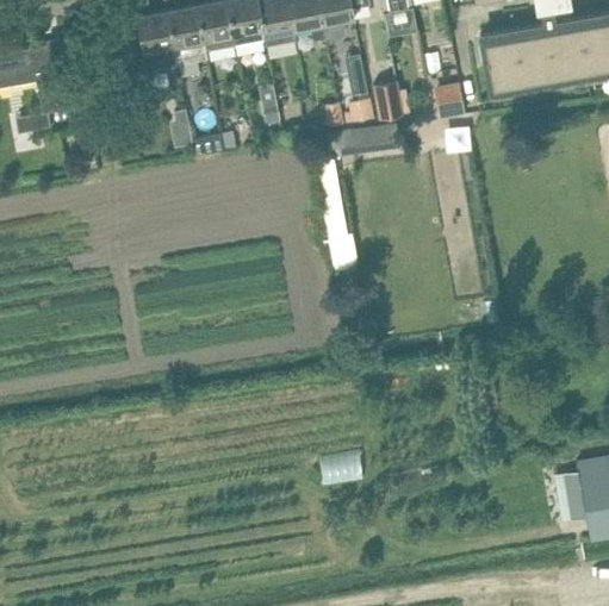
[(167,11),(150,13),(148,0),(134,0),(148,73),(178,67),(167,11)]
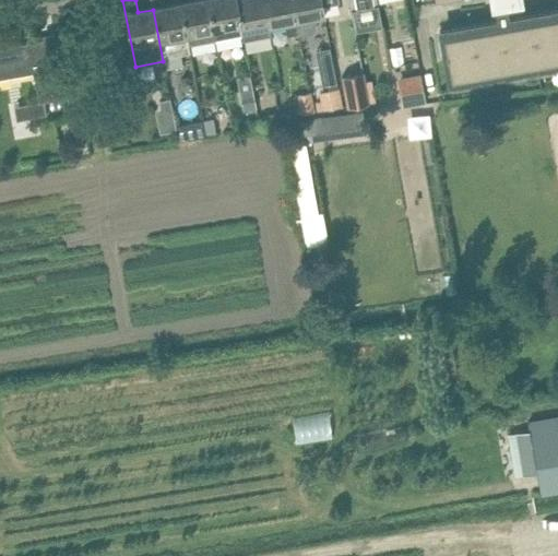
[(180,4),(179,4),(165,8),(163,0),(150,0),(153,10),(163,61),(190,56),(189,48),(187,38),(180,4)]
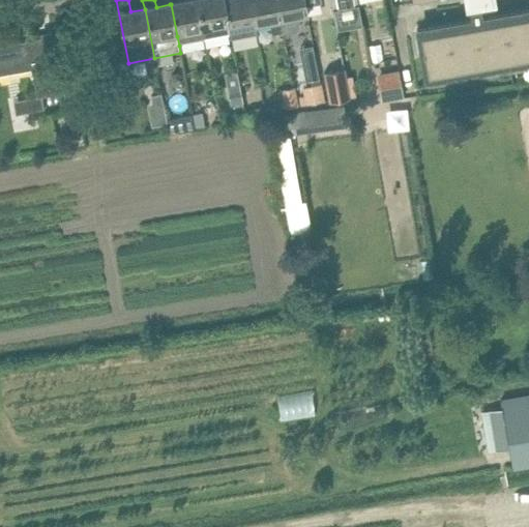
[(203,31),(196,0),(190,0),(182,2),(181,0),(169,0),(170,4),(171,4),(177,36),(179,46),(205,40),(203,31)]
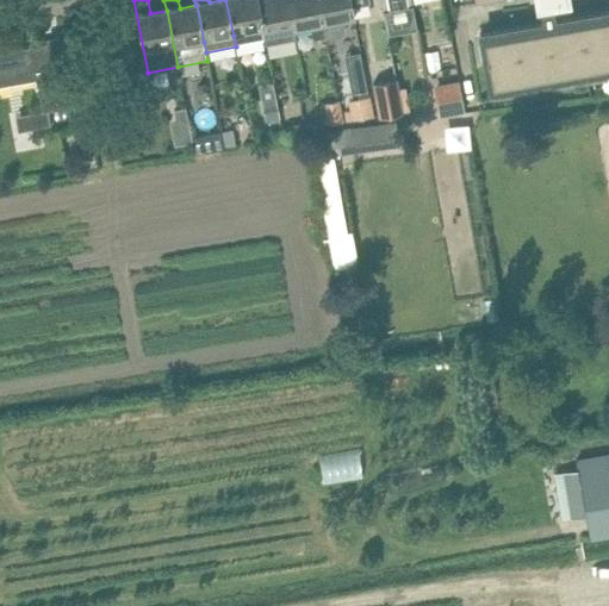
[(265,41),(256,0),(225,0),(234,36),(236,47),(265,41)]
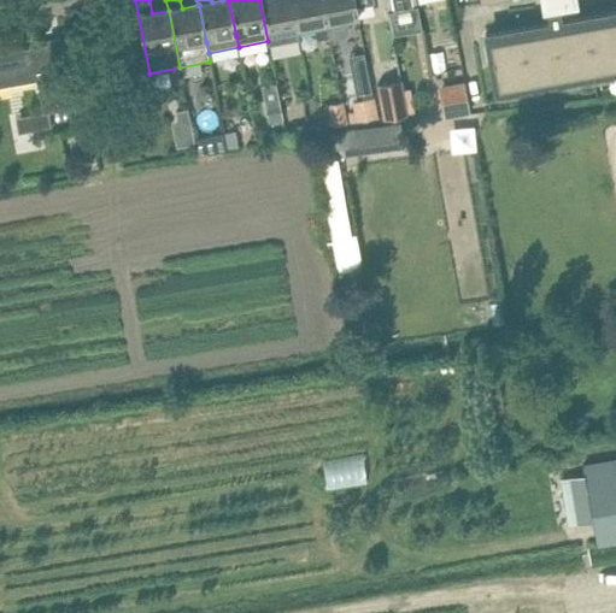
[(291,0),(259,0),(268,41),(270,48),(300,42),(298,31),(291,0)]
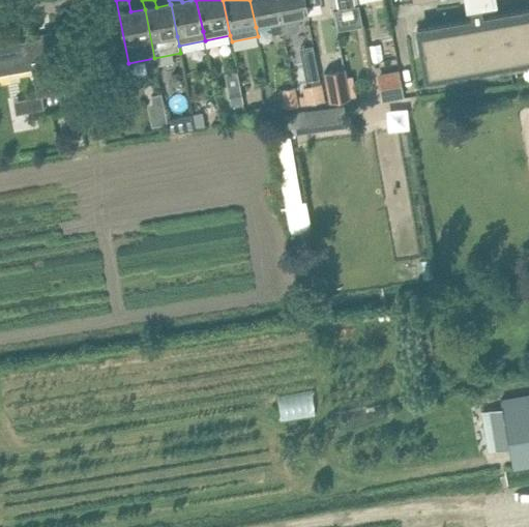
[(282,22),(276,0),(250,0),(256,27),(270,25),(271,33),(284,31),(282,22)]
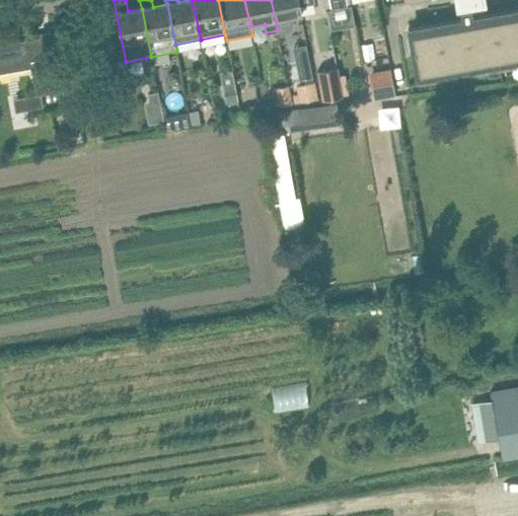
[(301,18),(300,8),(297,0),(271,0),(276,21),(278,30),(282,34),(293,32),(294,28),(292,20),(301,18)]
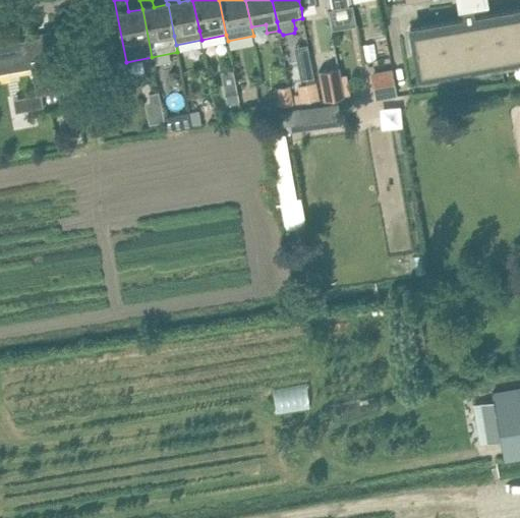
[(298,0),(301,8),(315,5),(314,0),(298,0)]
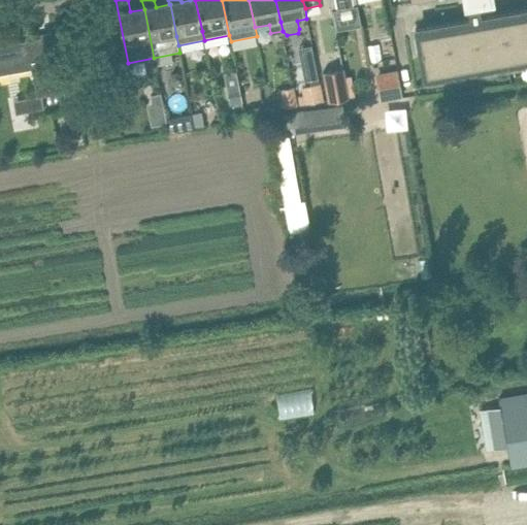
[(335,0),(337,8),(339,12),(352,10),(353,6),(352,0),(335,0)]
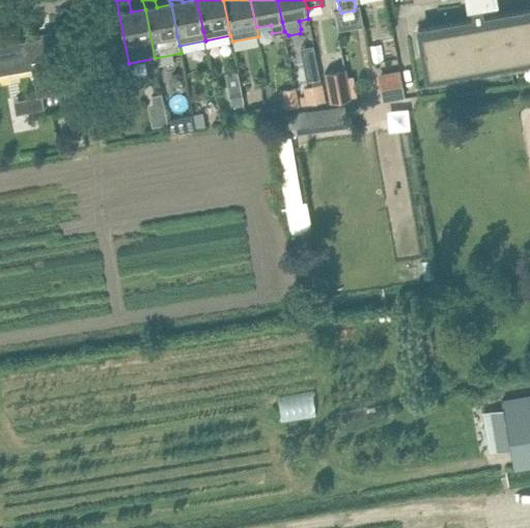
[(529,12),(419,32),(427,82),(529,62),(529,12)]
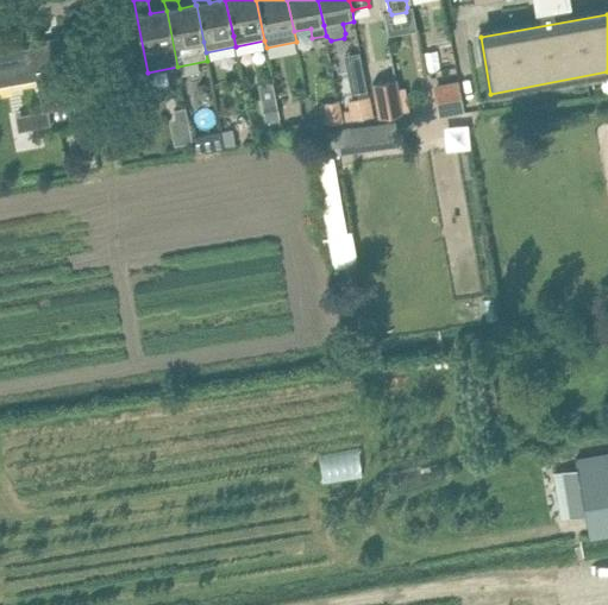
[(49,113),(73,109),(60,39),(58,39),(60,48),(49,50),(49,45),(0,54),(0,87),(37,80),(44,114),(18,119),(20,133),(51,128),(49,113)]
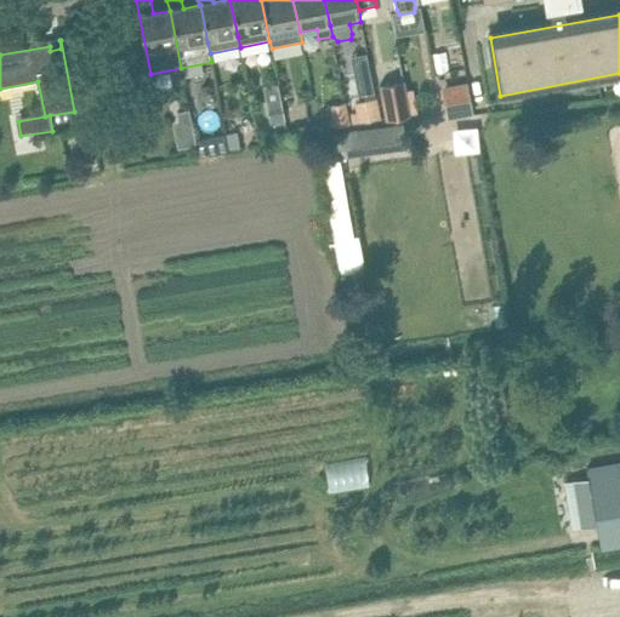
[(373,81),(358,85),(362,98),(375,96),(373,81)]
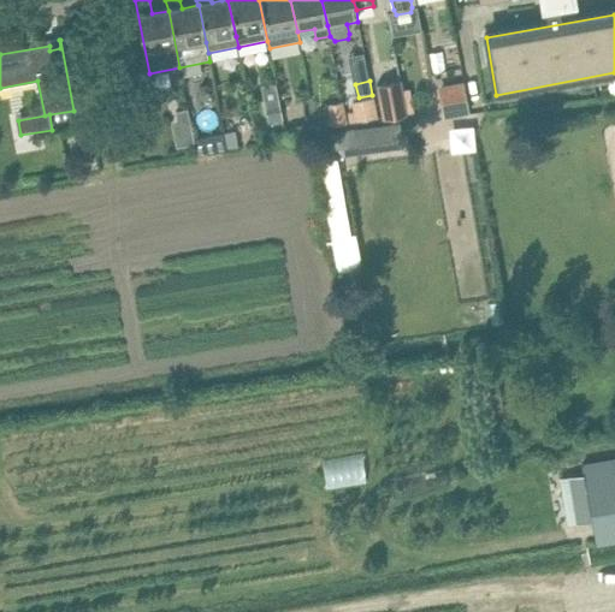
[(408,117),(401,82),(376,87),(382,122),(408,117)]
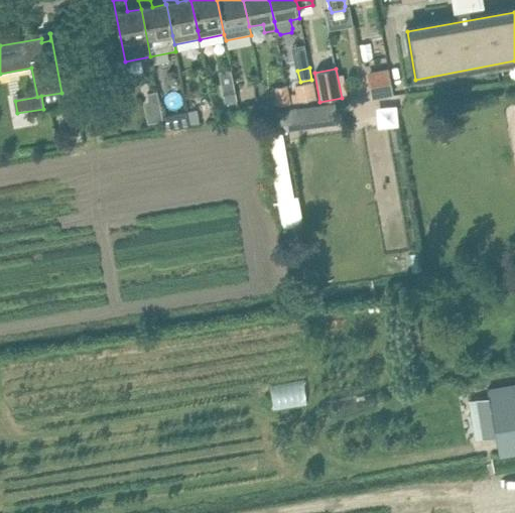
[(392,95),(388,74),(368,77),(373,99),(392,95)]
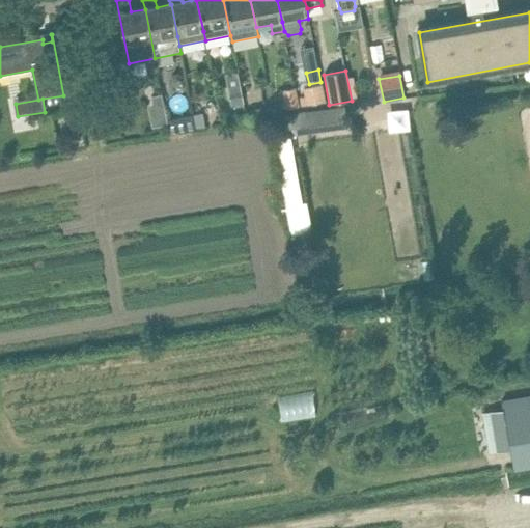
[(305,100),(301,100),(302,108),(326,105),(323,86),(303,89),(305,100)]
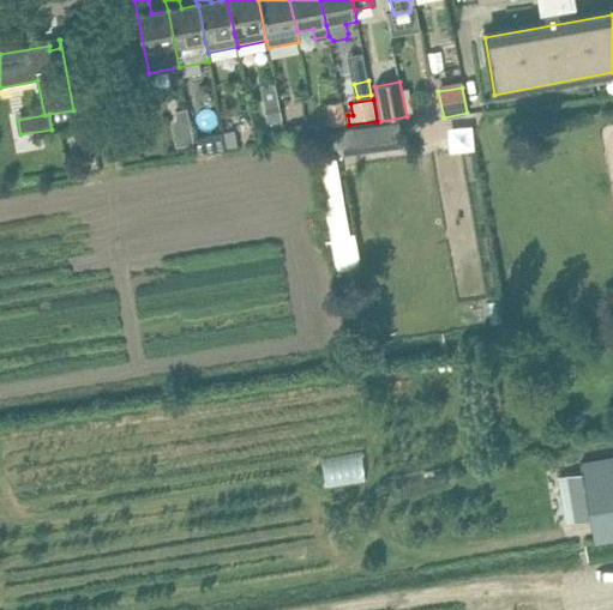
[(347,125),(343,102),(326,106),(330,127),(347,125)]
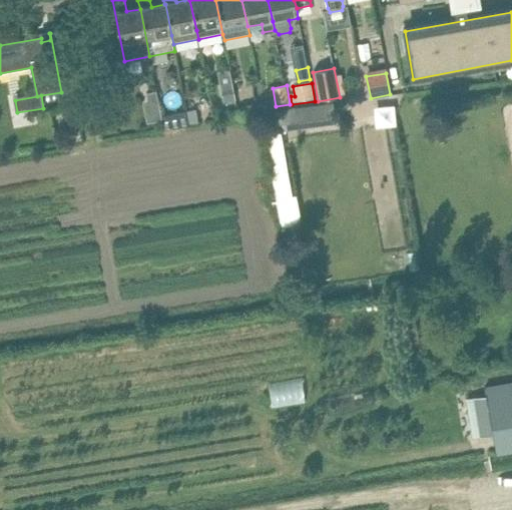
[(232,86),(221,88),(224,104),(235,102),(232,86)]
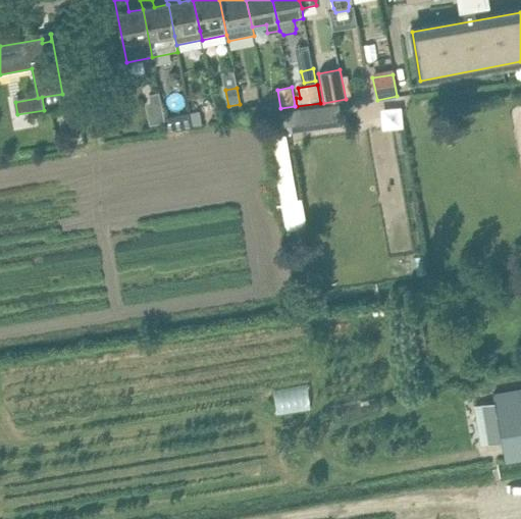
[(160,97),(150,99),(151,106),(161,104),(160,97)]
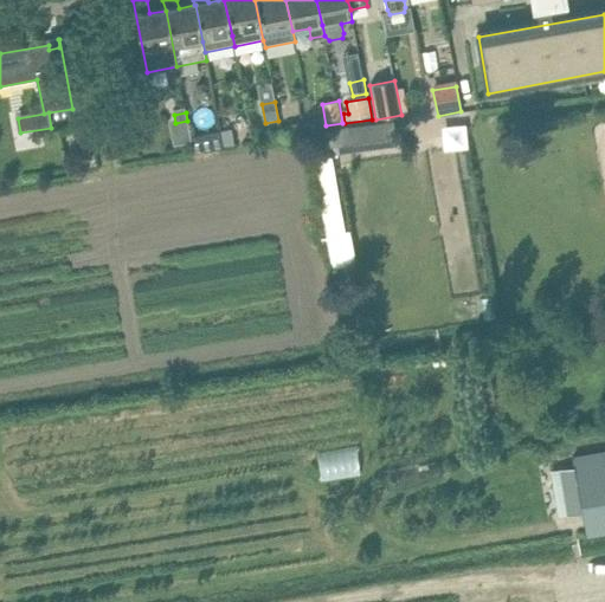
[(315,124),(303,127),(306,137),(316,136),(315,124)]
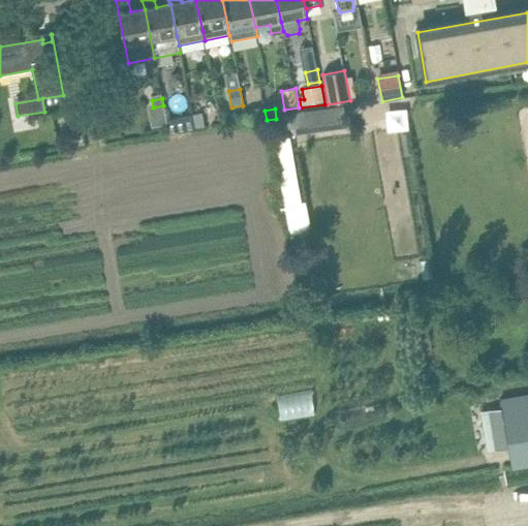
[(261,111),(252,112),(254,122),(264,120),(261,111)]
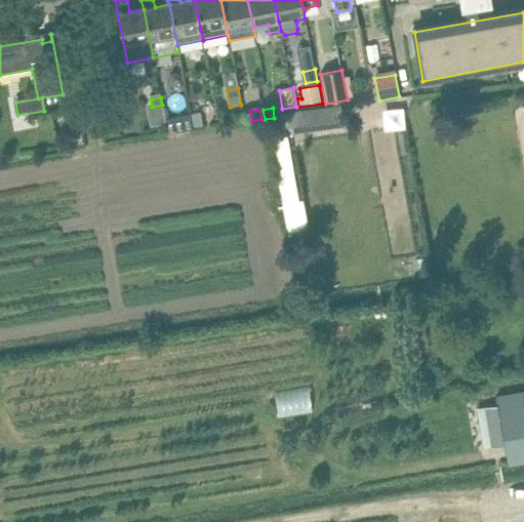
[(286,132),(327,130),(326,110),(285,112),(286,132)]
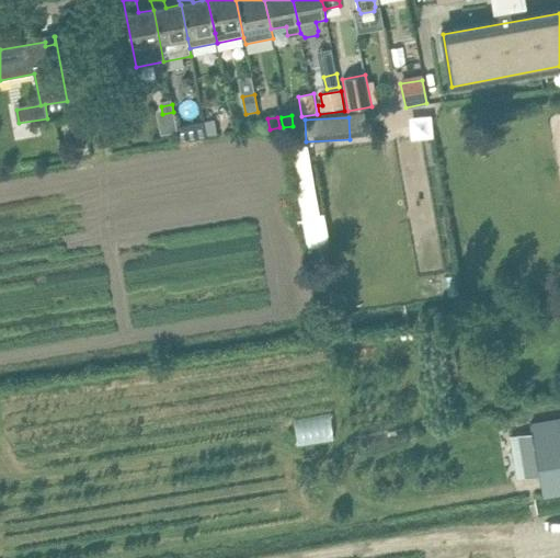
[(216,122),(205,124),(208,139),(218,137),(216,122)]
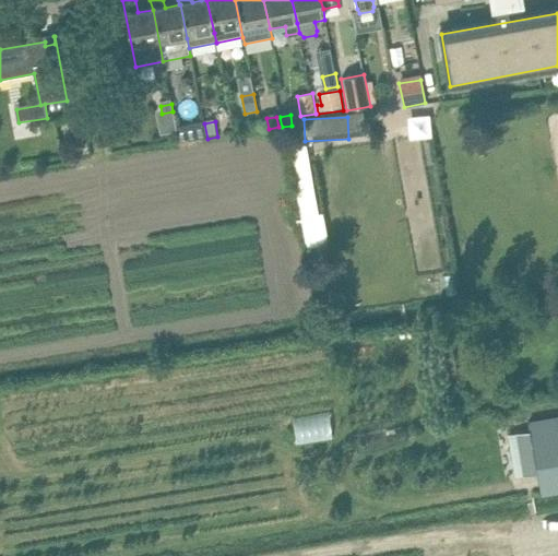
[(204,123),(177,129),(179,143),(206,139),(204,123)]
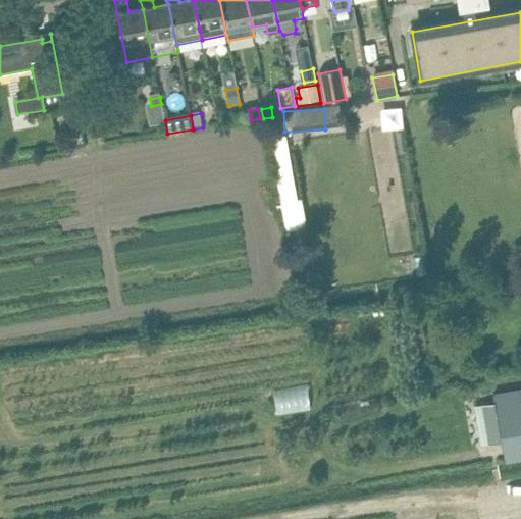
[(79,116),(66,119),(69,135),(82,133),(79,116)]
